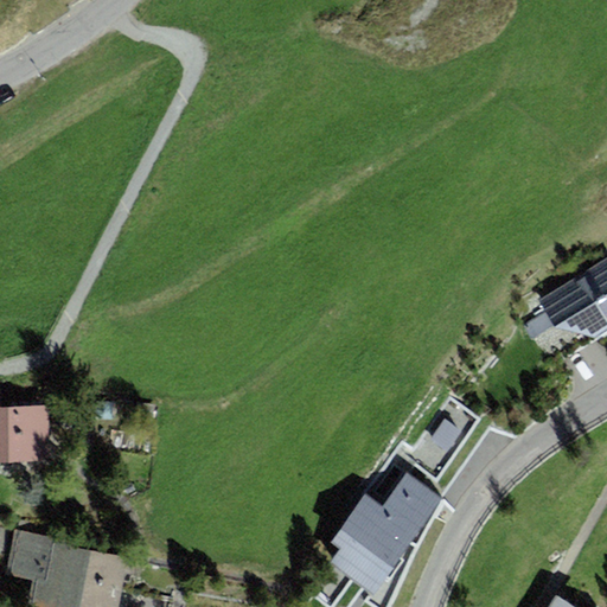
[(594,340),(606,331),(606,257),(538,300),(555,328),(594,340)]
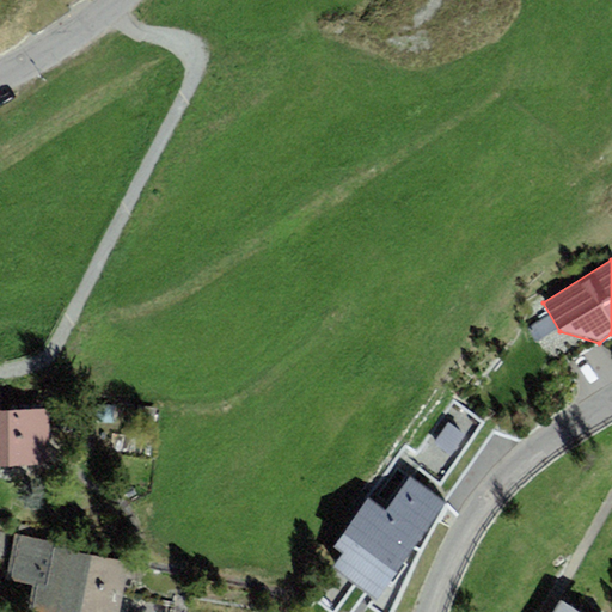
[(0,464),(49,464),(49,411),(2,411),(1,392),(0,391),(0,464)]
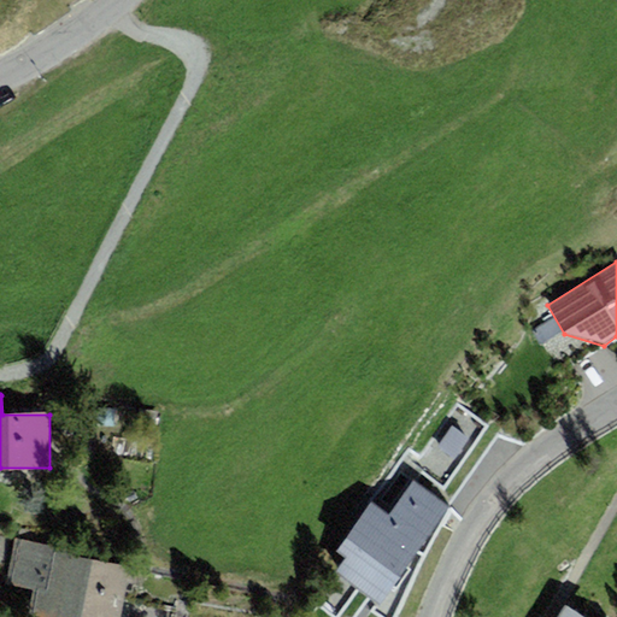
[(334,573),(380,605),(450,507),(413,481),(388,516),(370,503),(335,552),(345,558),(334,573)]
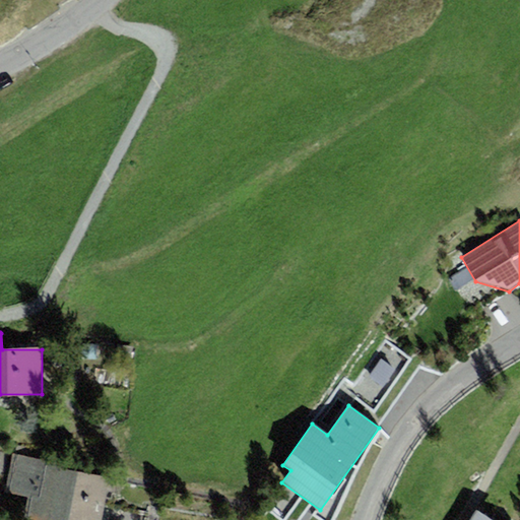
[(34,519),(100,519),(109,479),(66,470),(66,466),(0,452),(0,479),(6,481),(4,493),(27,498),(23,518),(34,519)]
